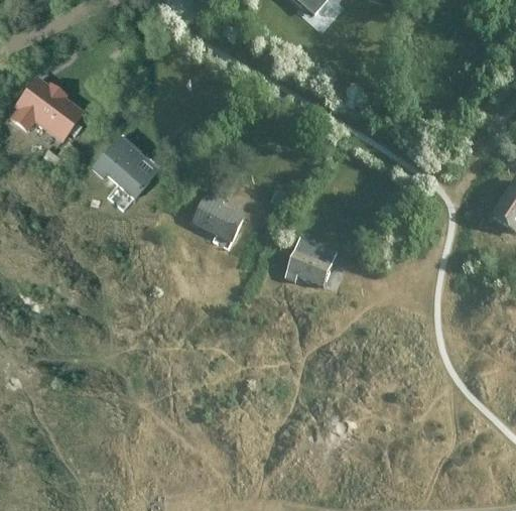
[(293,0),(299,5),(301,2),(313,12),(325,0),(293,0)]
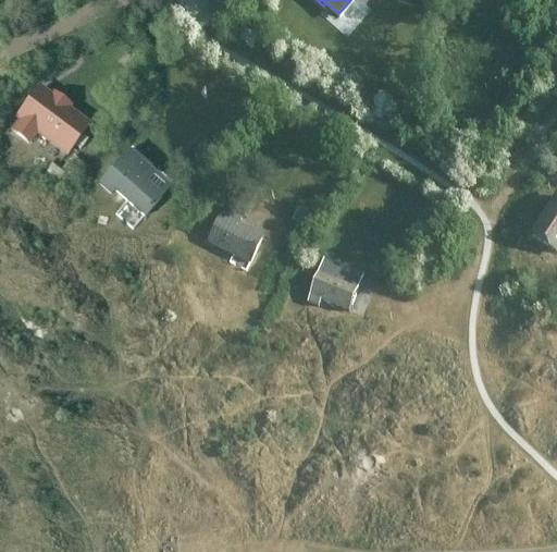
[(51,92),(39,82),(14,115),(17,118),(10,129),(29,143),(37,133),(66,155),(75,143),(83,133),(91,121),(71,106),(73,103),(52,89),(51,92)]
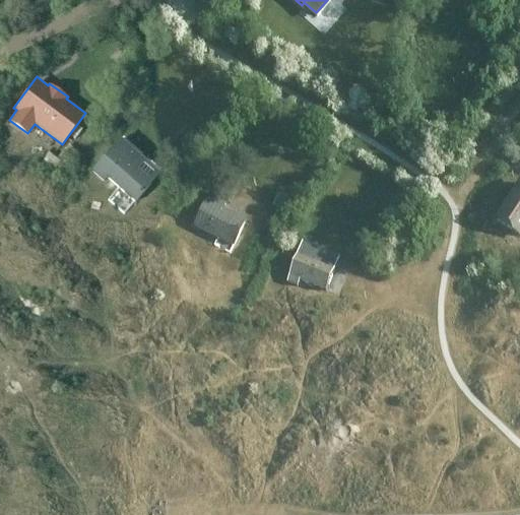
[(116,116),(107,111),(101,122),(110,127),(116,116)]
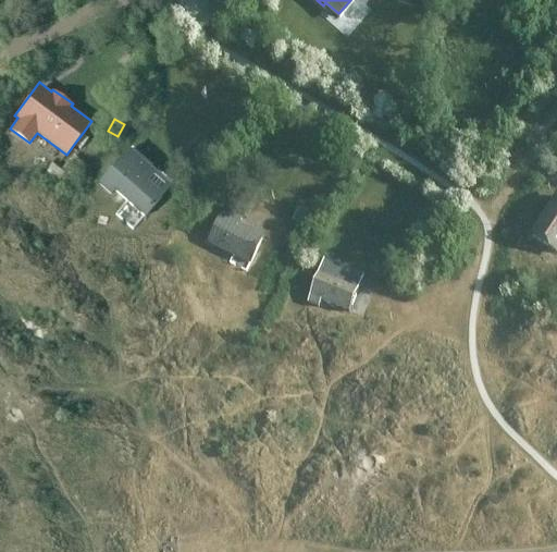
[(83,133),(75,143),(79,147),(88,137),(83,133)]
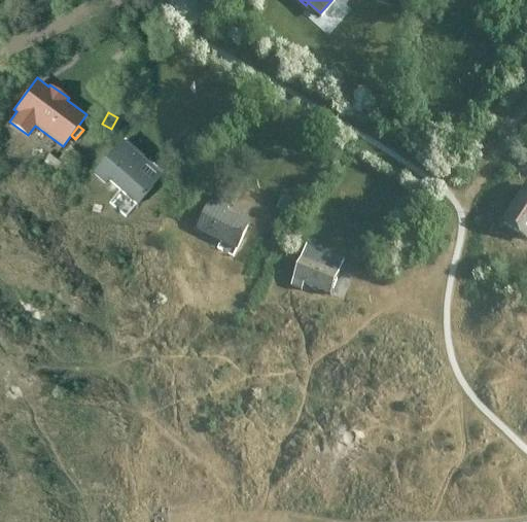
[(104,158),(94,171),(105,180),(108,176),(137,202),(152,184),(137,171),(146,162),(121,140),(106,159),(104,158)]
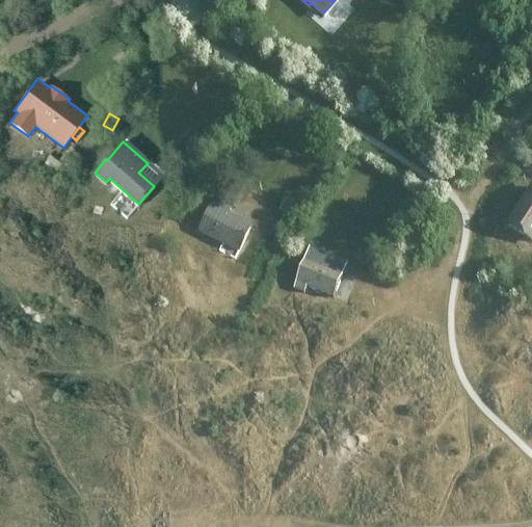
[(531,238),(531,184),(508,222),(531,238)]
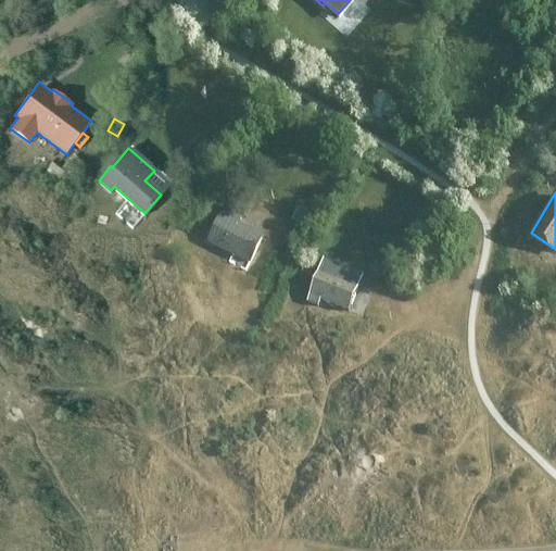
[(225,203),(207,238),(249,259),(261,234),(236,222),(241,211),(225,203)]
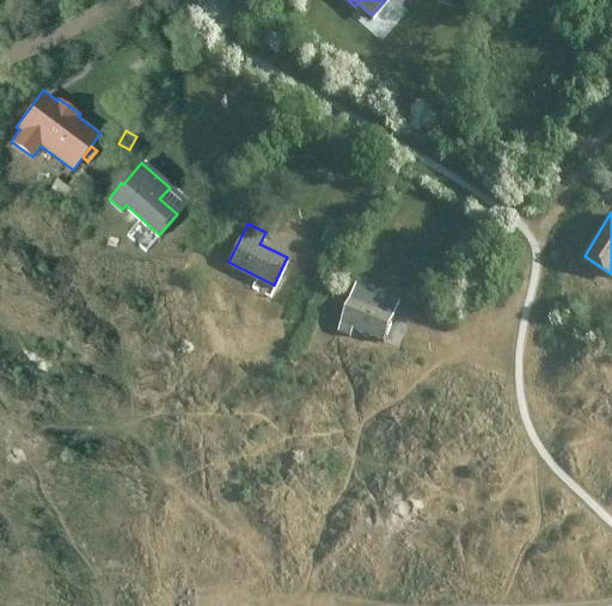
[(344,233),(328,224),(319,238),(336,248),(344,233)]
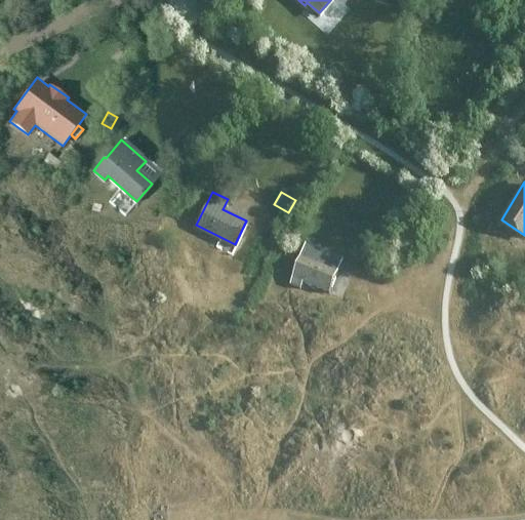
[(299,284),(301,279),(328,289),(337,269),(300,253),(290,281),(299,284)]
